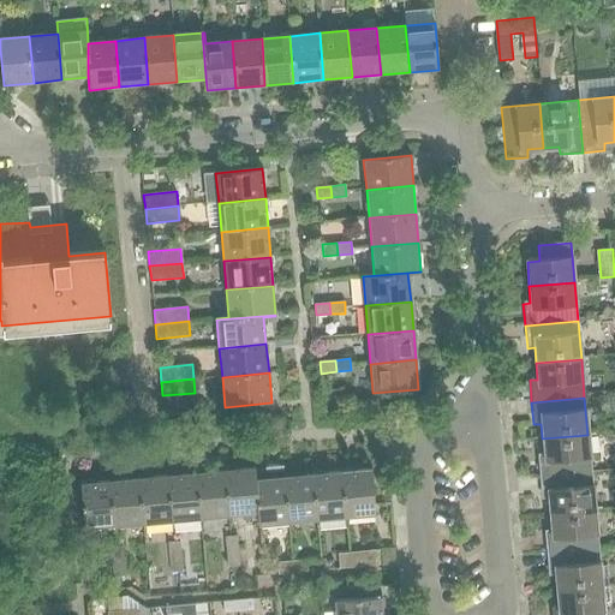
[(536,457),(538,478),(591,473),(587,435),(542,439),(543,455),(536,457)]
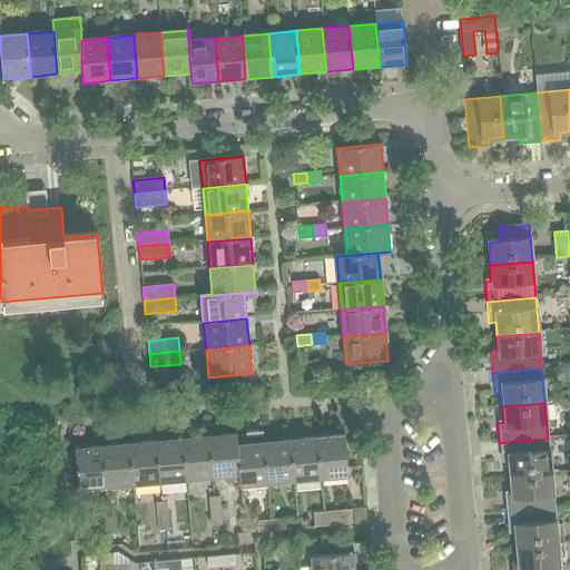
[(236,444),(235,432),(235,433),(239,488),(266,485),(263,442),(236,444)]
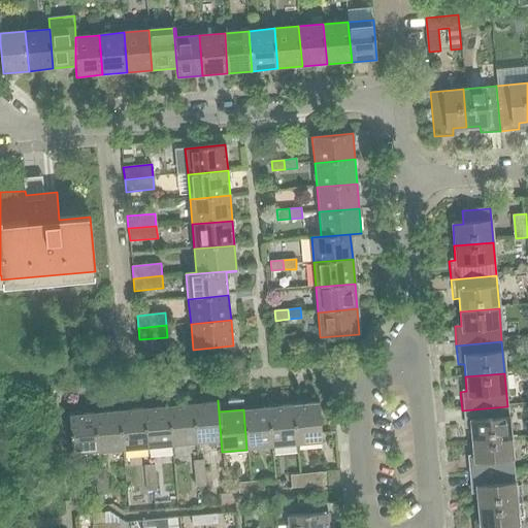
[(218,401),(193,403),(196,443),(221,441),(221,452),(222,452),(218,401)]
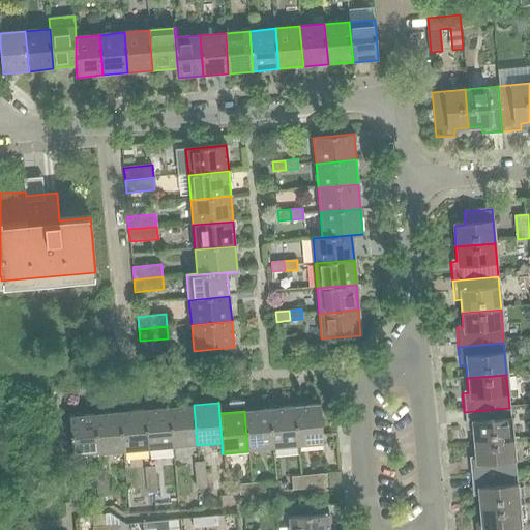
[(297,446),(323,444),(320,404),(294,406),(297,446)]
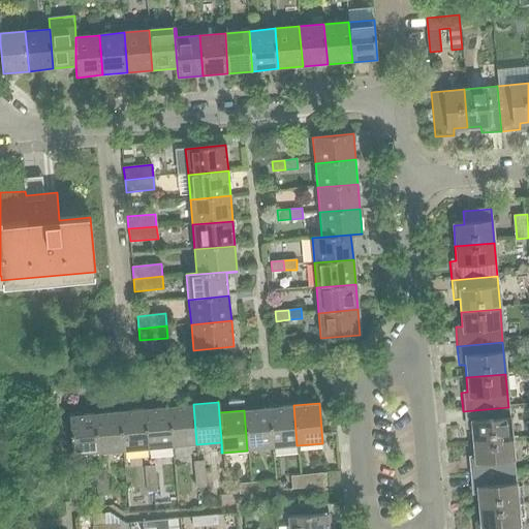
[(172,446),(196,444),(193,404),(168,406),(172,446)]
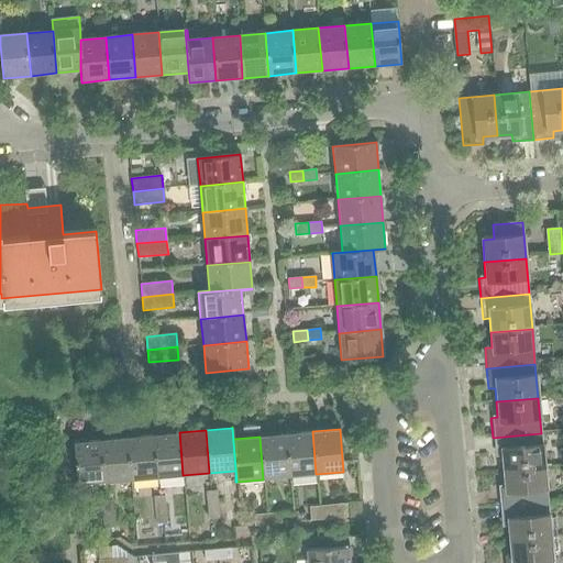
[(312,431),(286,434),(289,477),(316,474),(312,431)]
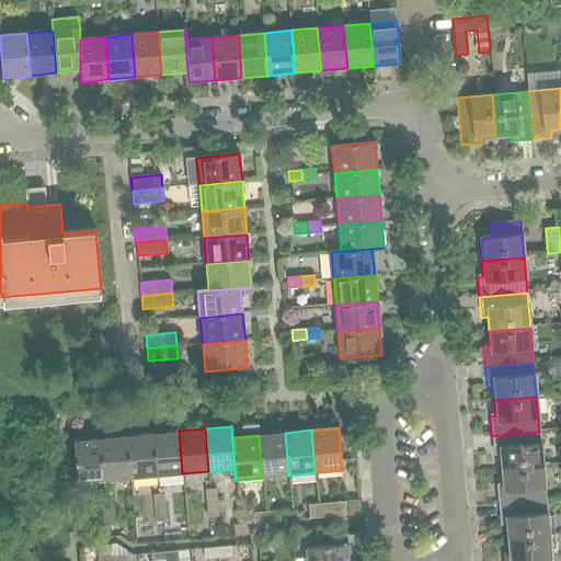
[(179,431),(152,433),(156,477),(182,473),(179,431)]
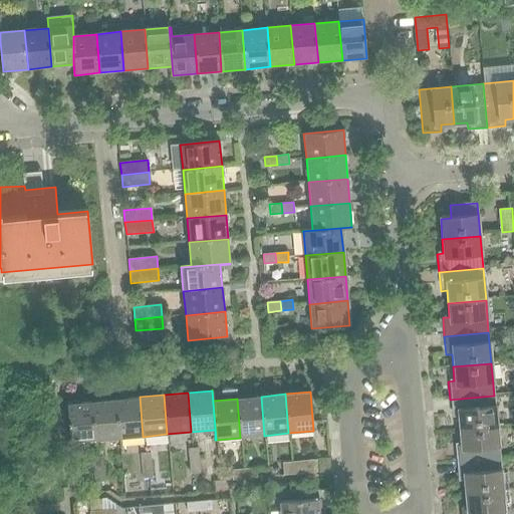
[(459,430),(497,427),(494,396),(450,400),(452,419),(458,419),(459,430)]
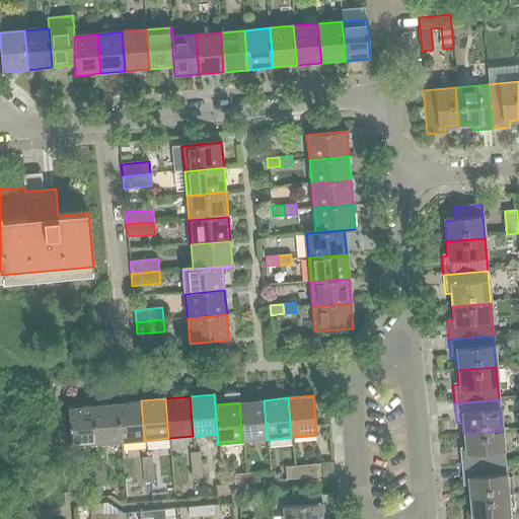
[(120,443),(144,441),(141,400),(117,402),(120,443)]
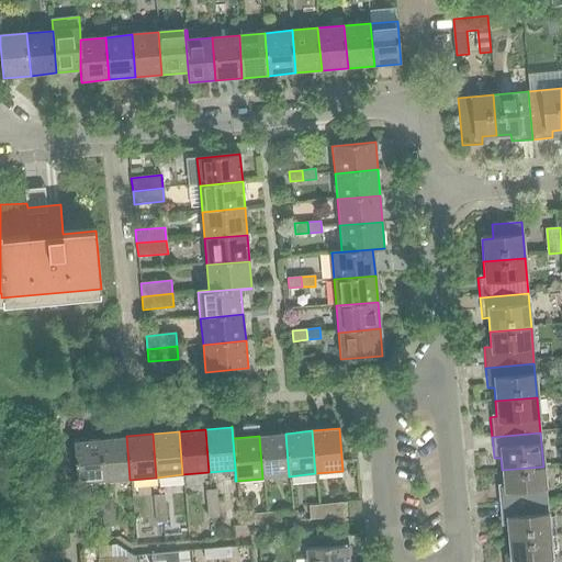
[(262,479),(289,476),(285,434),(259,436),(262,479)]
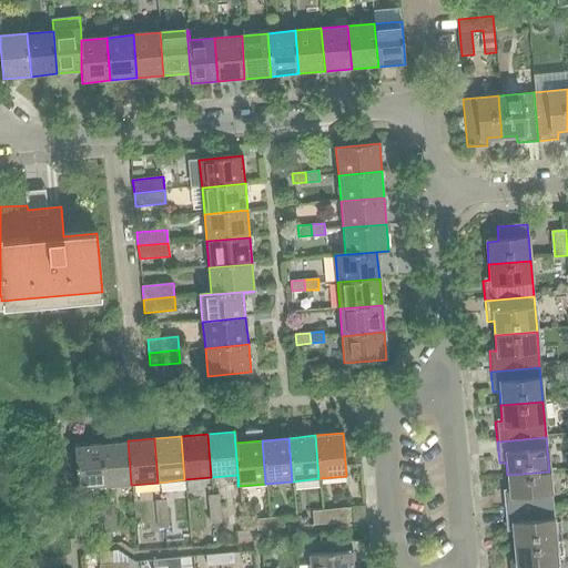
[(128,440),(101,443),(104,487),(131,485),(128,440)]
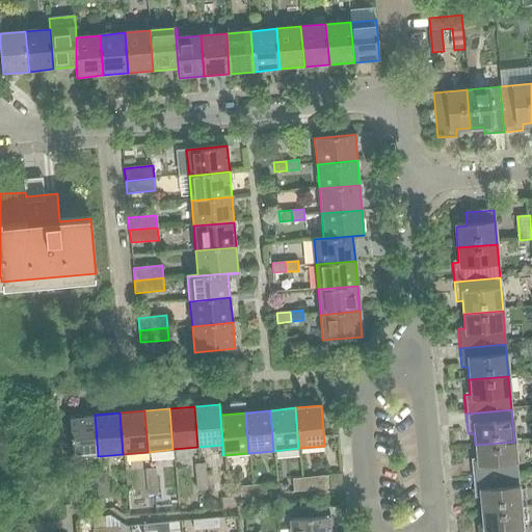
[(98,456),(95,415),(69,418),(73,458),(98,456)]
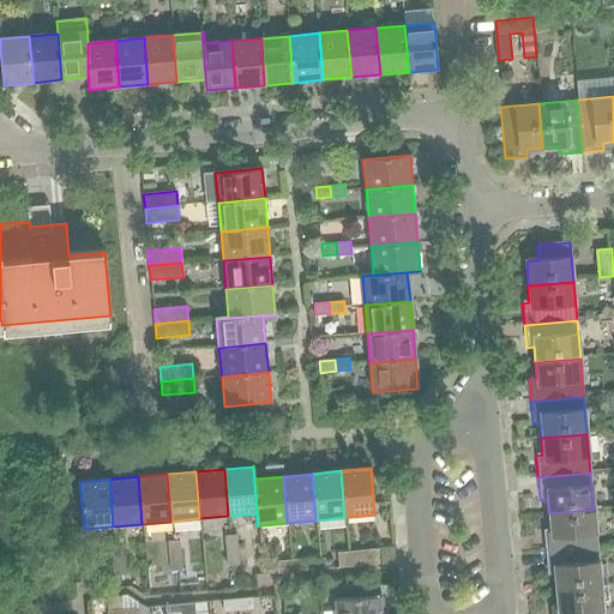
[(545,554),(596,549),(594,510),(548,513),(549,531),(542,531),(545,554)]
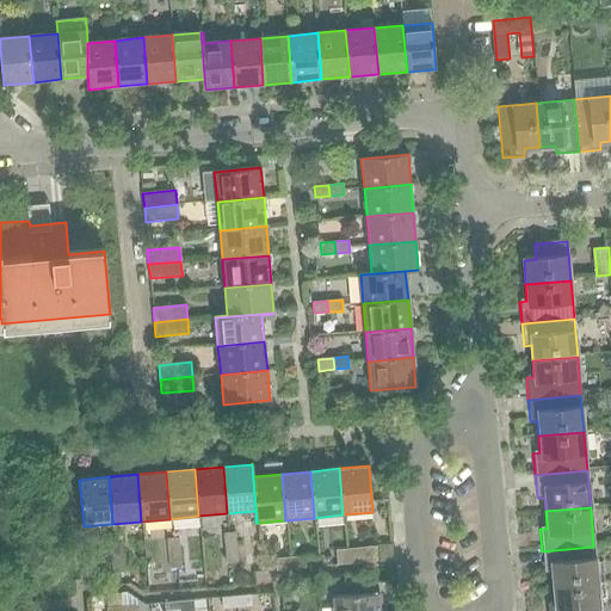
[(224,535),(226,550),(238,549),(236,534),(224,535)]
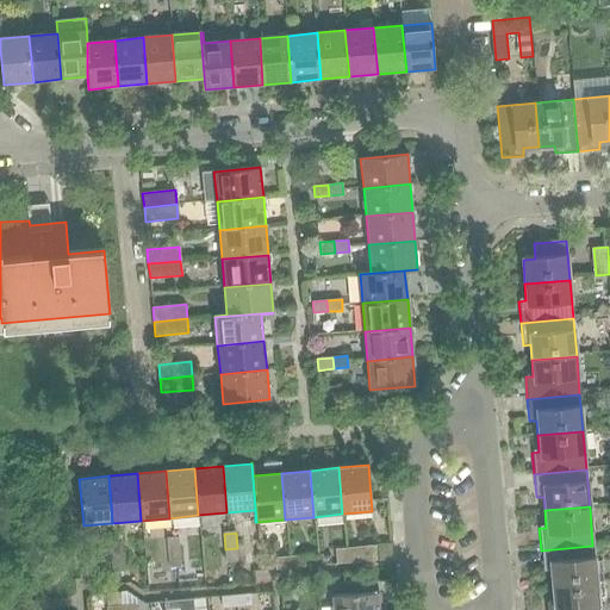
[(167,540),(168,554),(180,553),(179,539),(167,540)]
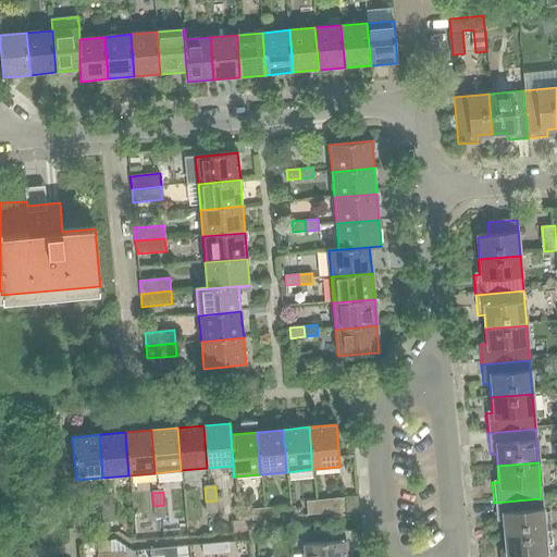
[(101,509),(112,508),(111,495),(100,496),(101,509)]
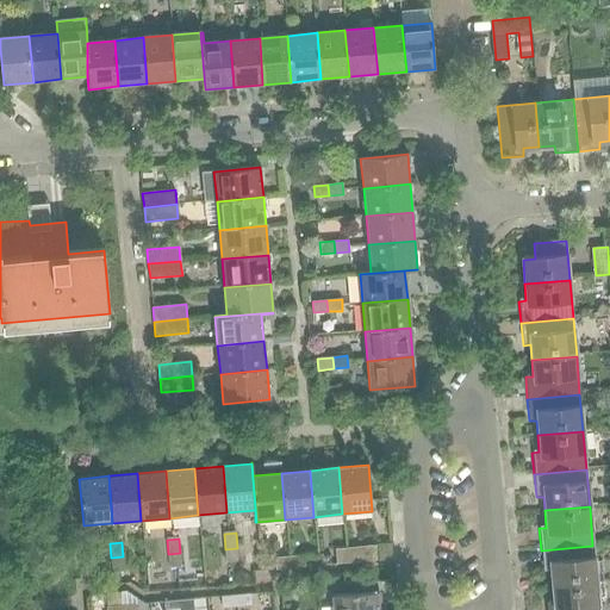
[(358,561),(378,560),(377,546),(356,547),(358,561)]
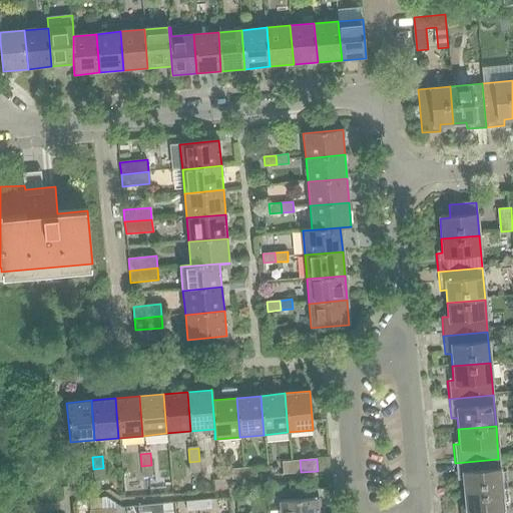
[(463,494),(501,491),(498,459),(455,463),(456,482),(462,482),(463,494)]
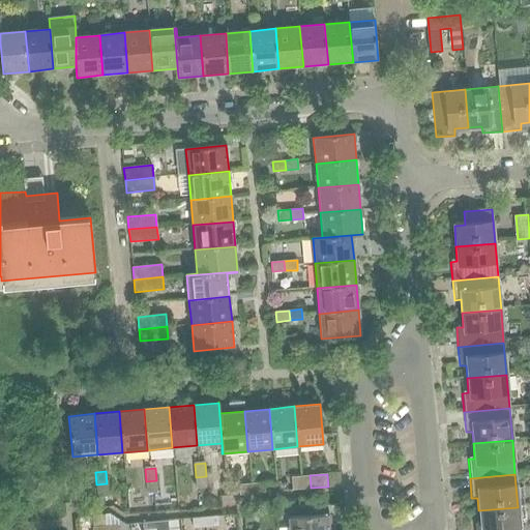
[(311,488),(310,475),(292,477),(293,490),(311,488)]
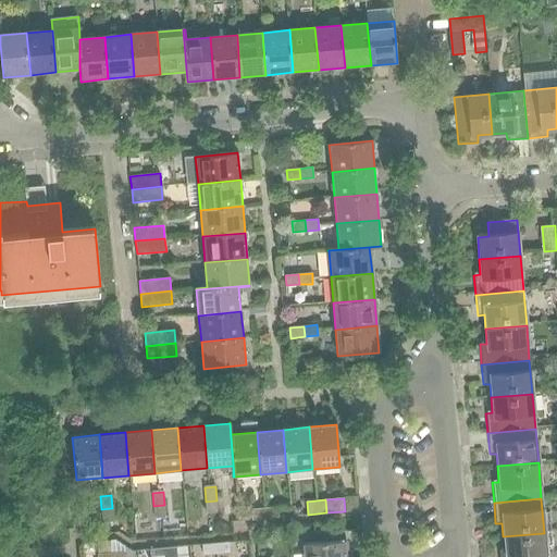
[(206,502),(207,512),(207,515),(218,514),(217,500),(206,502)]
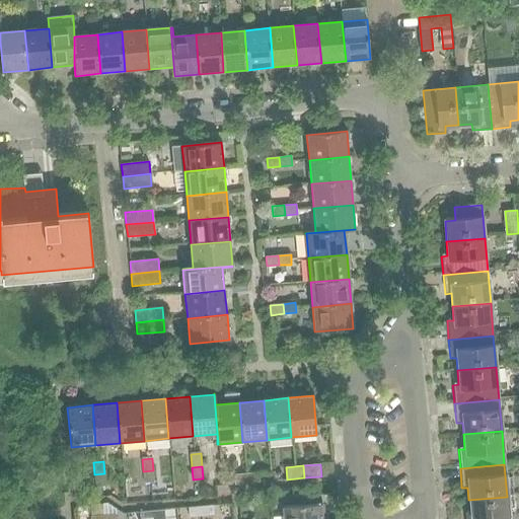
[(143,471),(144,483),(144,484),(154,483),(153,470),(143,471)]
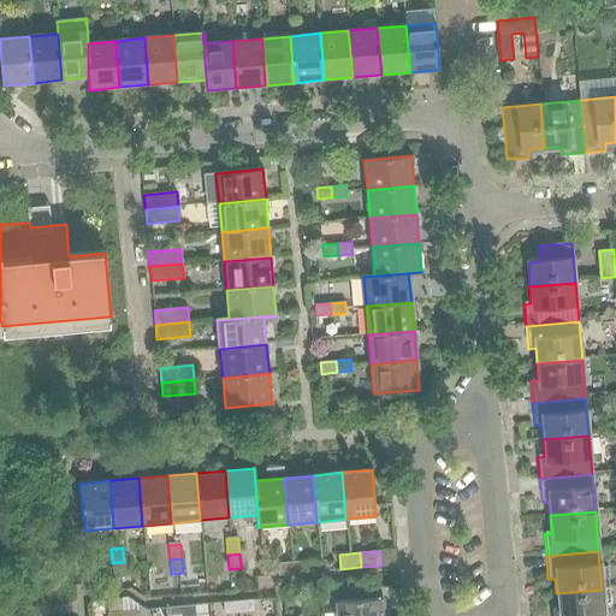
[(294,574),(308,573),(307,561),(292,562),(294,574)]
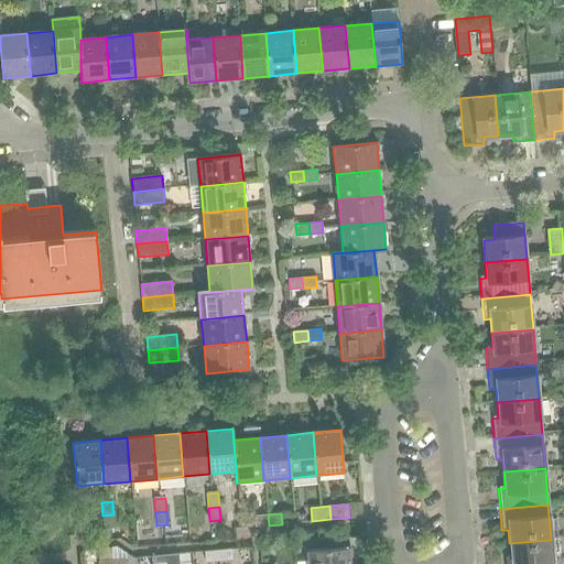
[(115,528),(114,514),(102,516),(105,529),(115,528)]
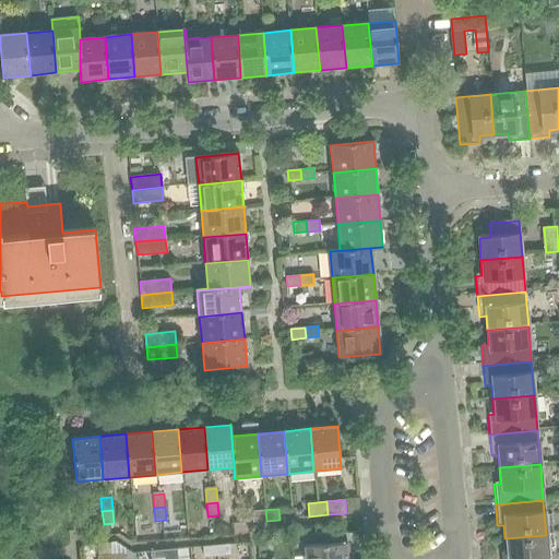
[(266,521),(265,510),(252,512),(253,522),(266,521)]
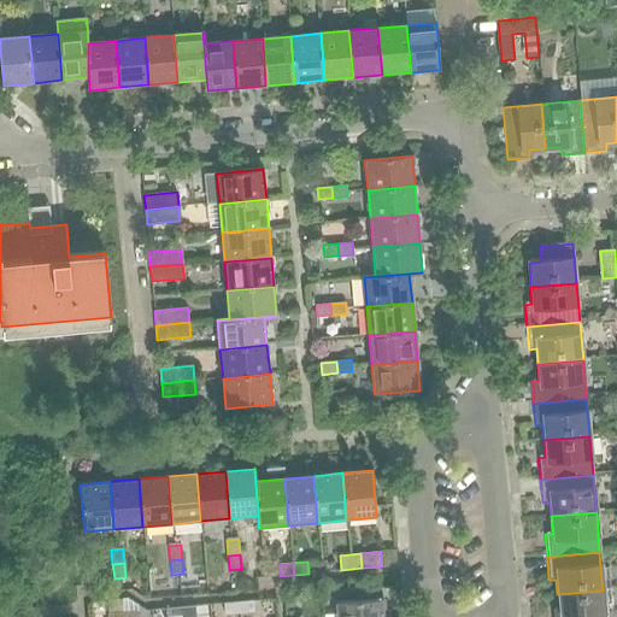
[(552,612),(552,616),(604,616),(603,591),(557,594),(559,612),(552,612)]
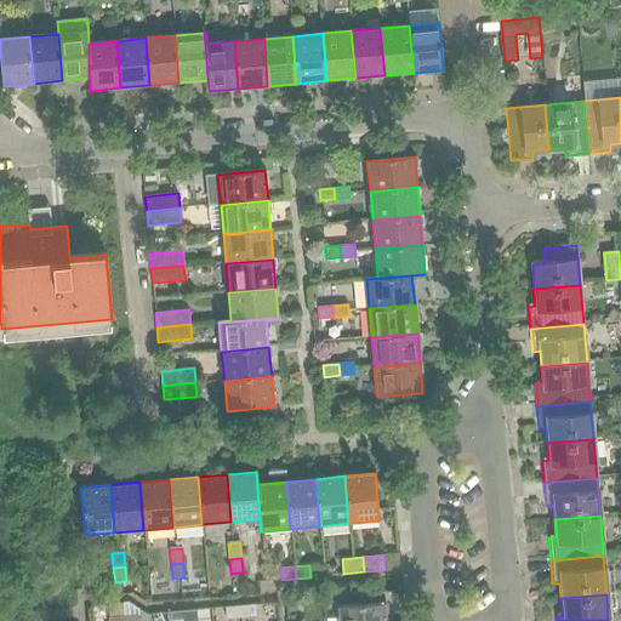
[(337,620),(385,620),(383,604),(336,608),(337,620)]
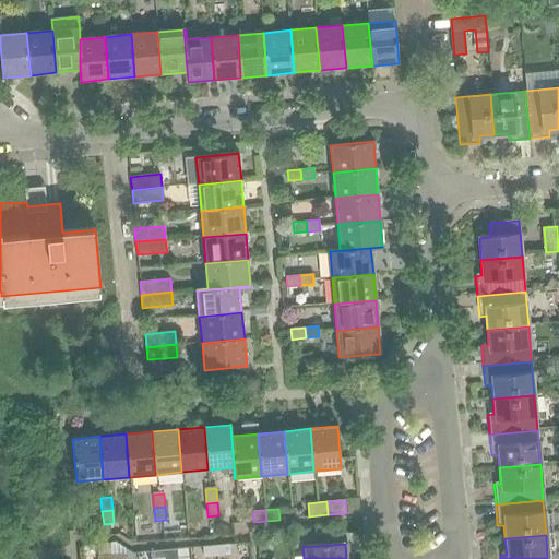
[(216,547),(217,557),(230,556),(229,546),(216,547)]
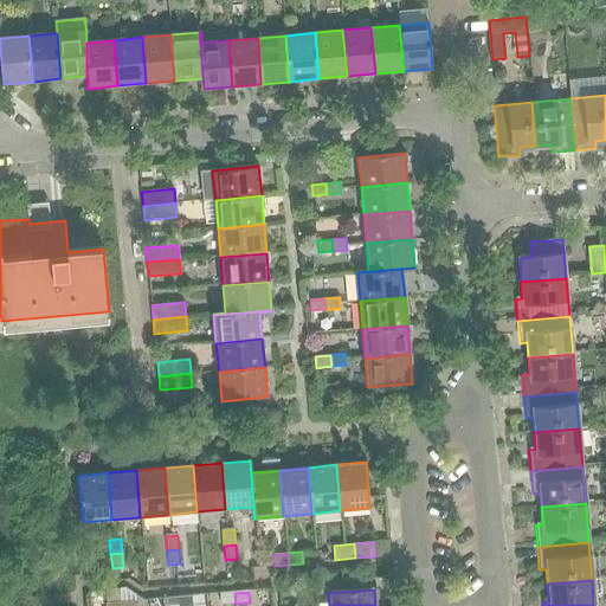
[(236,604),(234,593),(220,594),(221,605),(236,604)]
